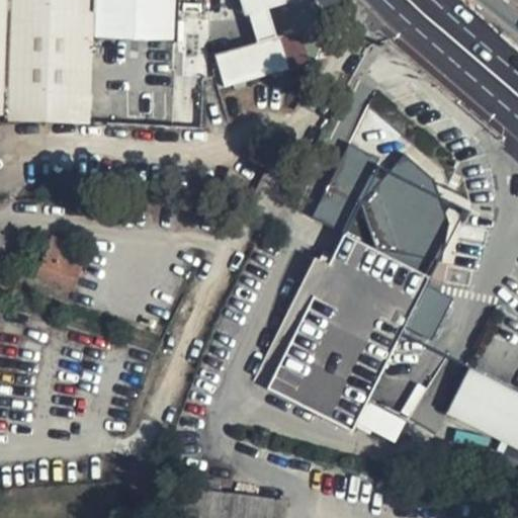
[(0,0),(0,114),(5,114),(5,120),(90,124),(94,39),(96,0),(0,0)]
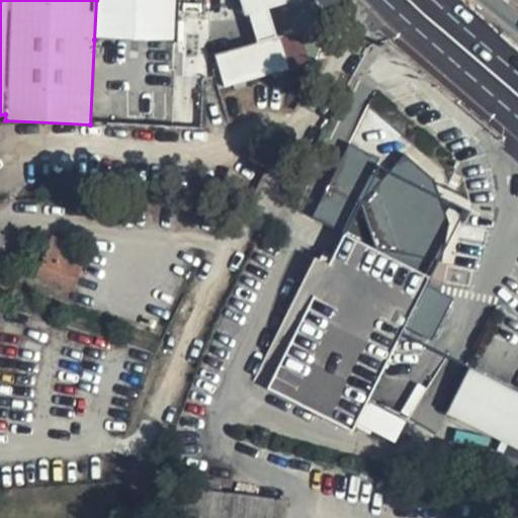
[(96,0),(94,39),(178,42),(179,0),(96,0)]
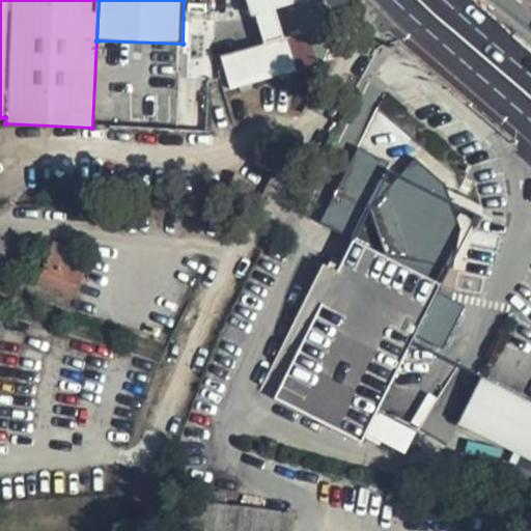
[(215,0),(190,0),(188,26),(212,29),(215,0)]
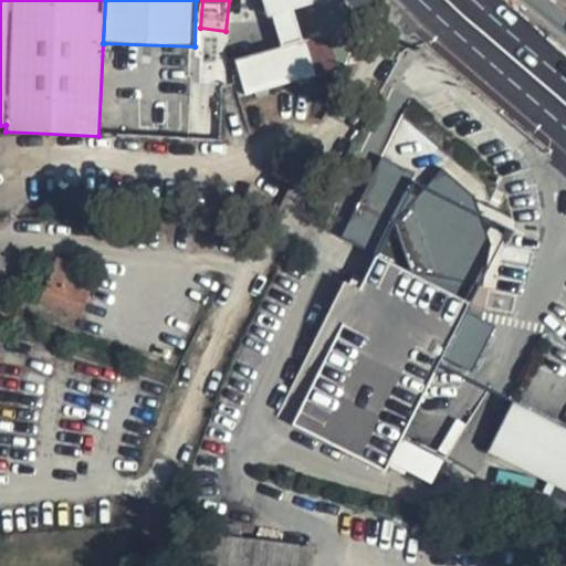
[(261,0),(266,16),(272,14),(293,8),(315,0),(261,0)]
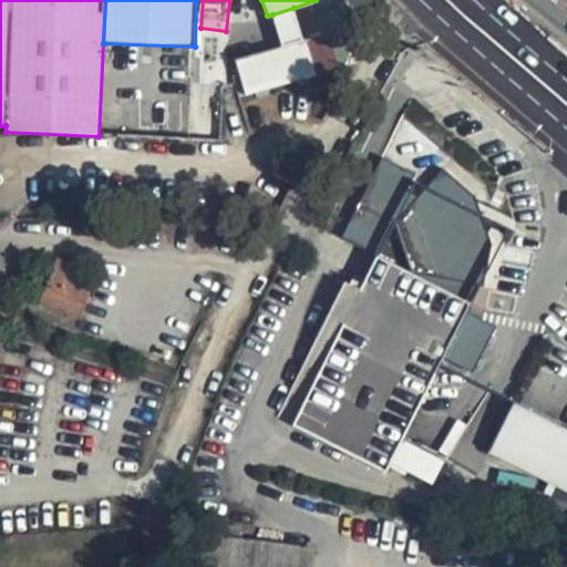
[(294,8),(272,14),(282,50),(305,43),(294,8)]
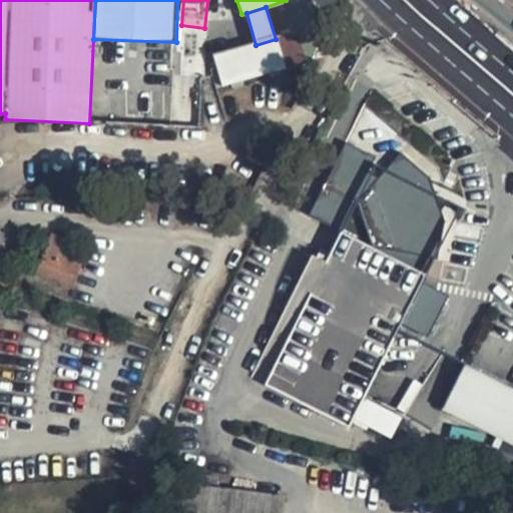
[(255,45),(213,56),(222,87),(311,62),(321,40),(315,27),(276,39),(255,45)]
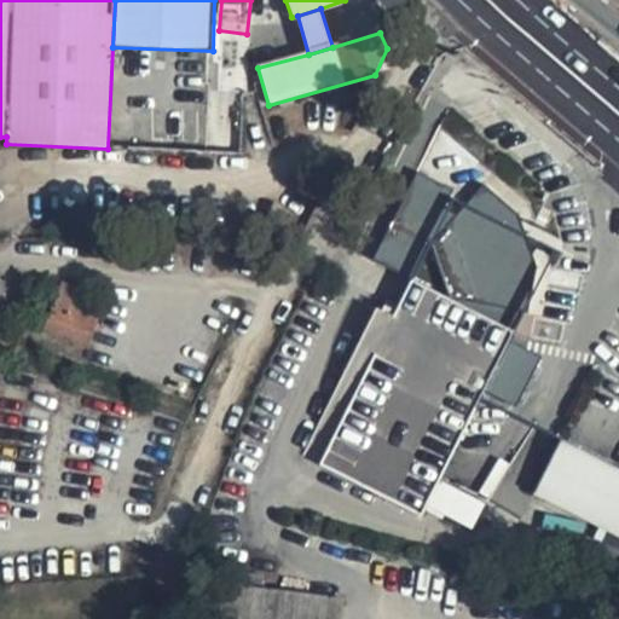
[(400,166),(357,244),(415,278),(460,198),(400,166)]
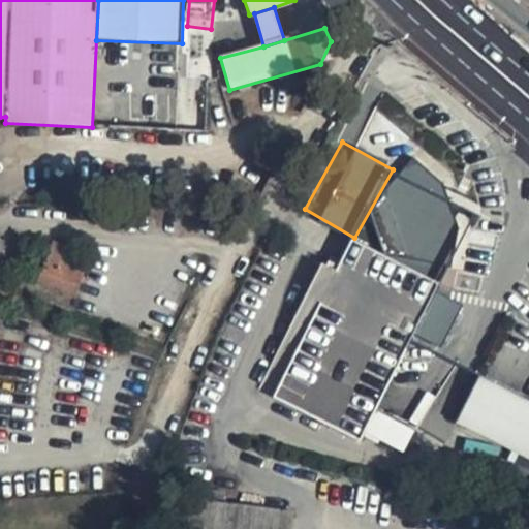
[(377,205),(374,214),(383,252),(348,239),(334,269),(320,263),(302,302),(316,308),(276,398),(362,438),(442,269),(452,269),(457,226),(438,183),(418,157),(377,205)]
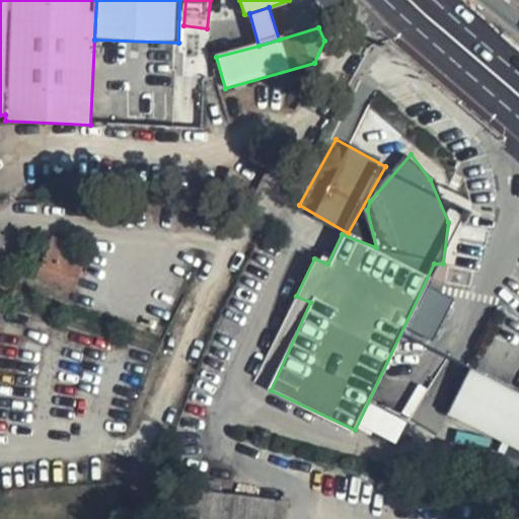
[(87,250),(53,238),(39,279),(73,291),(87,250)]
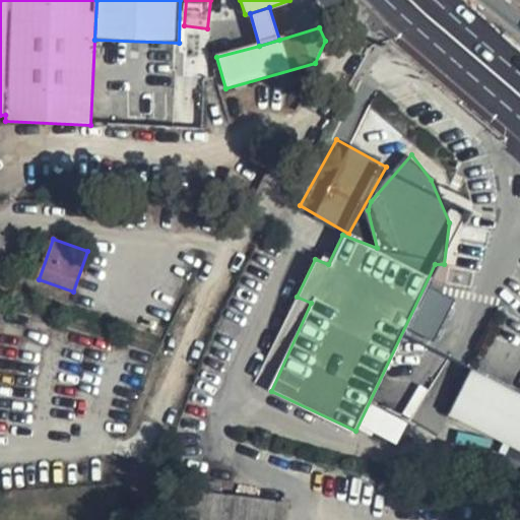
[(519,392),(471,368),(449,412),(519,447),(519,392)]
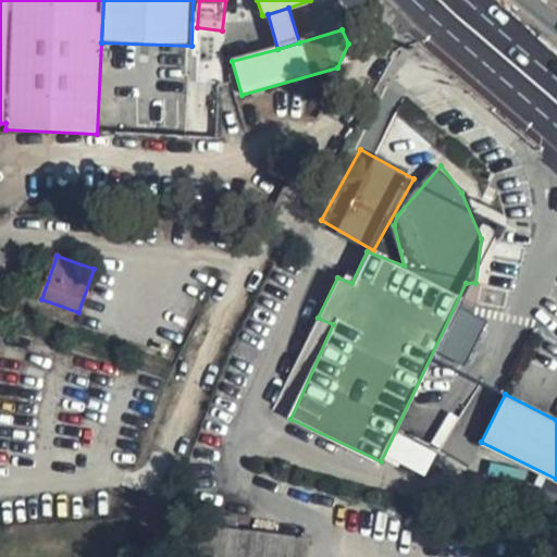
[(298,556),(300,537),(190,523),(184,556),(298,556)]
